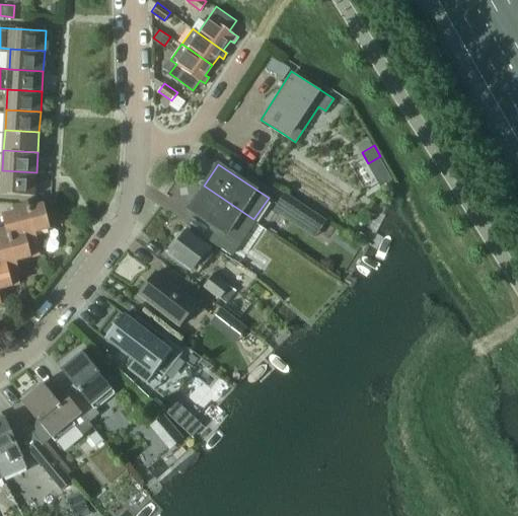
[(34,195),(37,172),(2,170),(0,192),(34,195)]
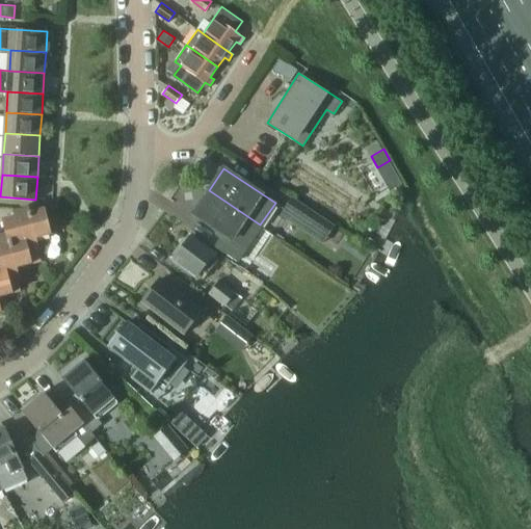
[(237,260),(260,225),(209,190),(193,213),(223,233),(215,245),(237,260)]
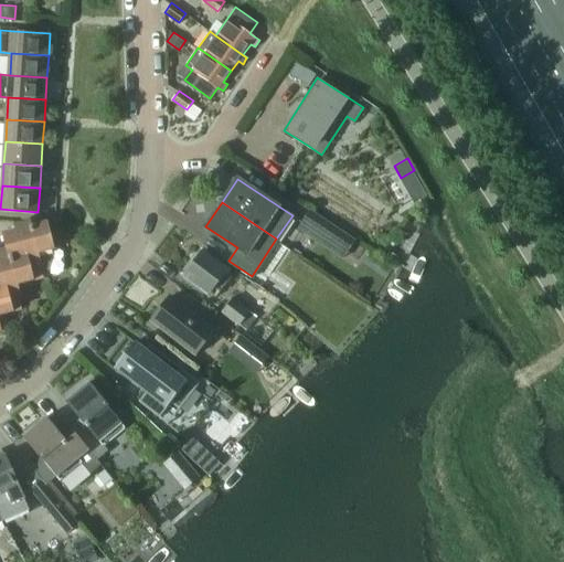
[(311,208),(298,226),(343,257),(357,239),(311,208)]
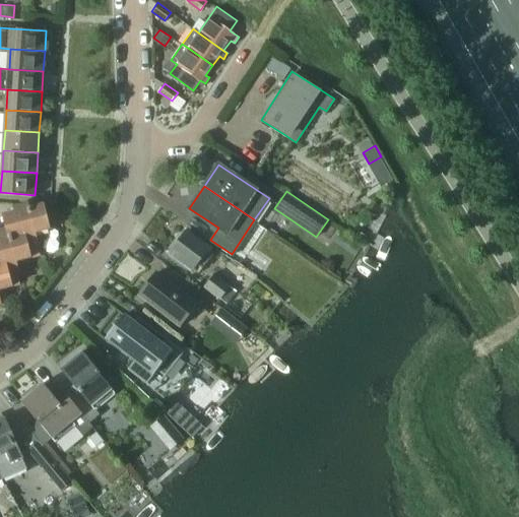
[(36,231),(50,228),(44,204),(29,207),(28,202),(14,206),(15,210),(3,213),(7,228),(7,227),(10,237),(24,234),(28,248),(31,256),(40,254),(38,245),(39,245),(36,231)]
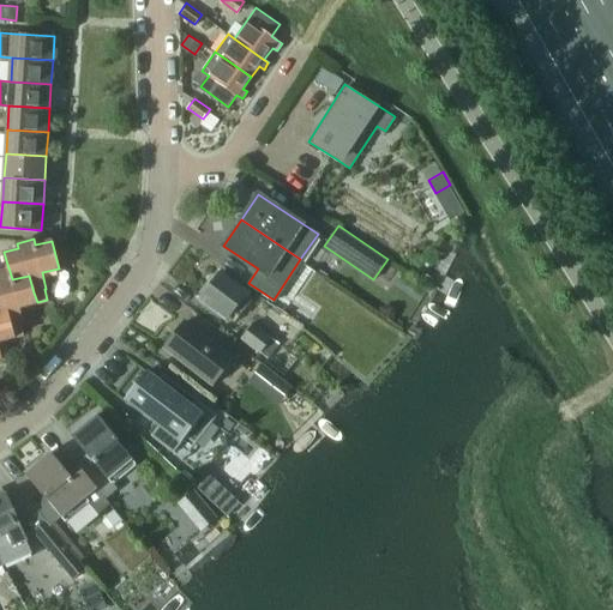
[(37,302),(34,293),(29,276),(12,279),(8,267),(8,269),(0,270),(0,310),(7,309),(11,326),(12,326),(14,336),(24,333),(22,324),(24,322),(19,307),(37,302)]
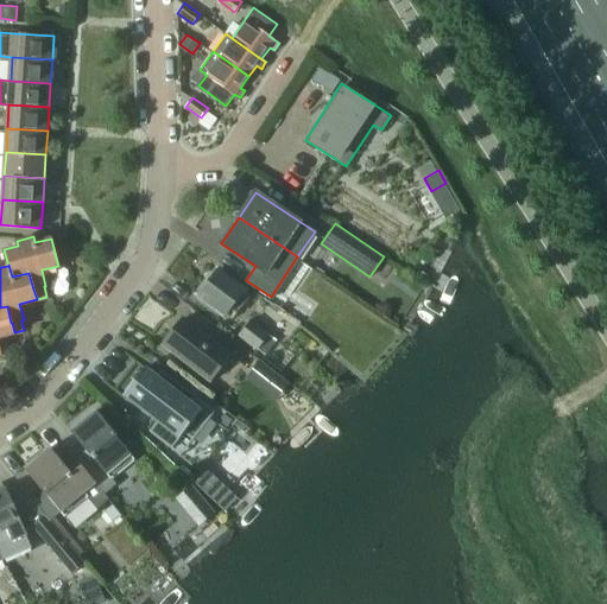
[(251,294),(216,268),(197,291),(227,315),(232,307),(236,312),(251,294)]
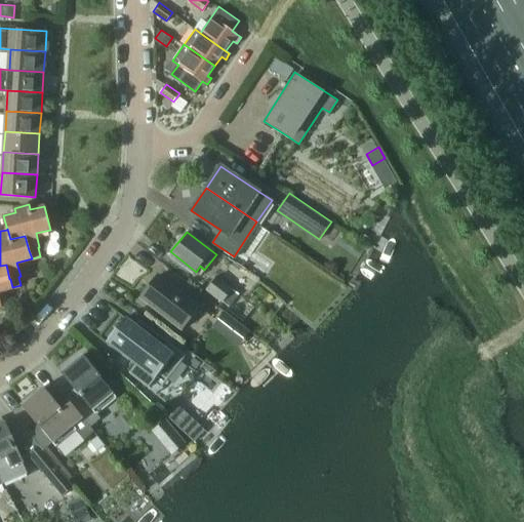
[(0,290),(12,287),(10,279),(9,279),(6,265),(0,266),(0,305),(0,306),(0,304),(0,290)]
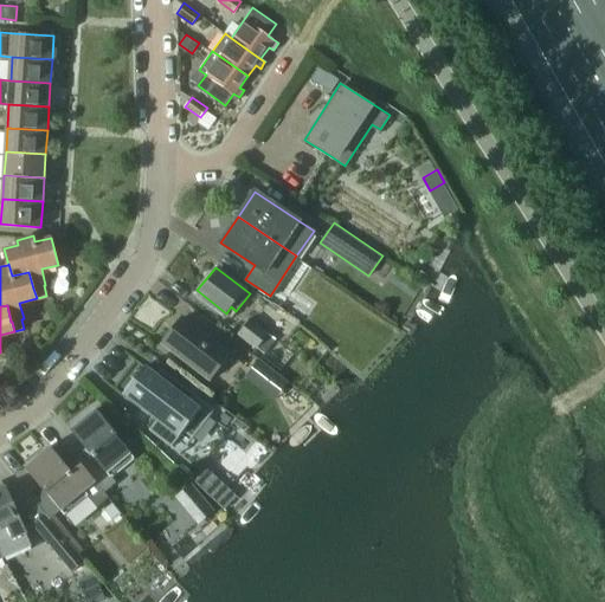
[(231,353),(184,316),(162,342),(211,379),(231,353)]
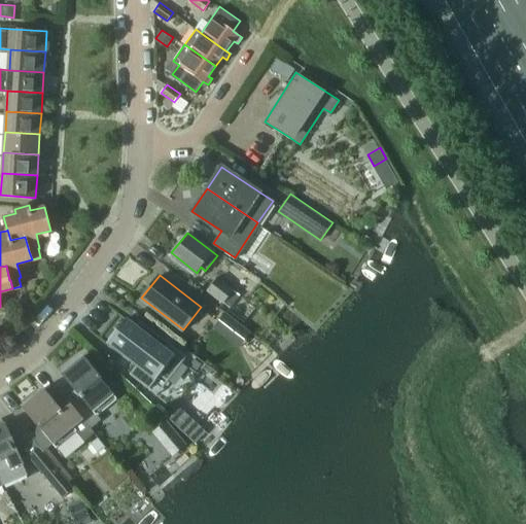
[(223,302),(234,288),(217,276),(207,289),(223,302)]
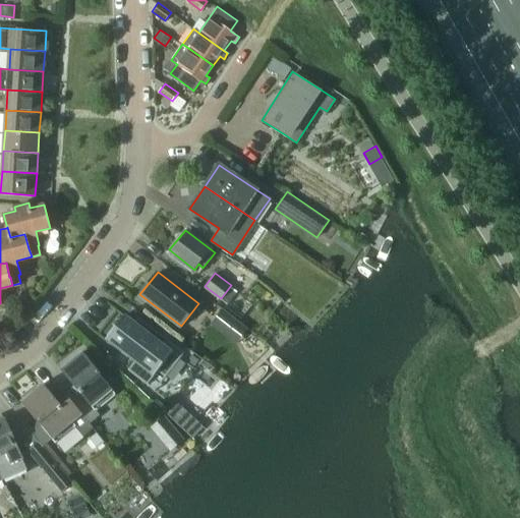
[(227,303),(237,290),(231,285),(221,298),(227,303)]
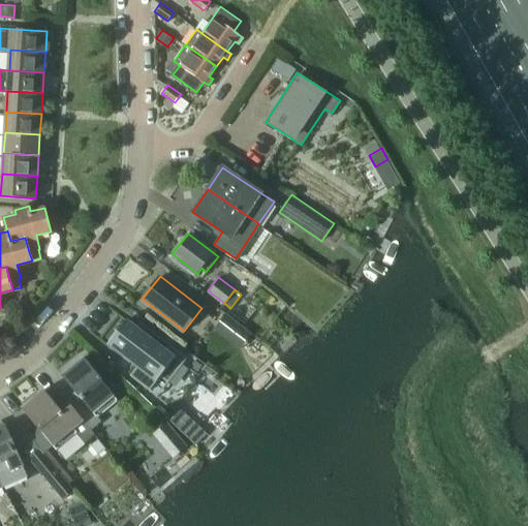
[(241,347),(253,332),(226,312),(215,328),(241,347)]
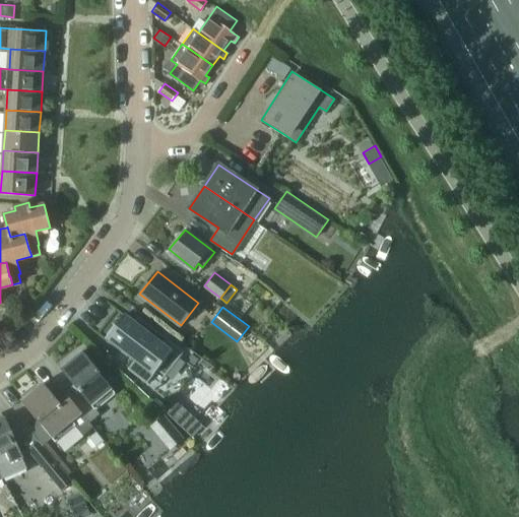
[(171,340),(138,315),(134,320),(125,313),(105,337),(134,361),(127,369),(146,383),(157,370),(165,375),(180,356),(167,345),(171,340)]
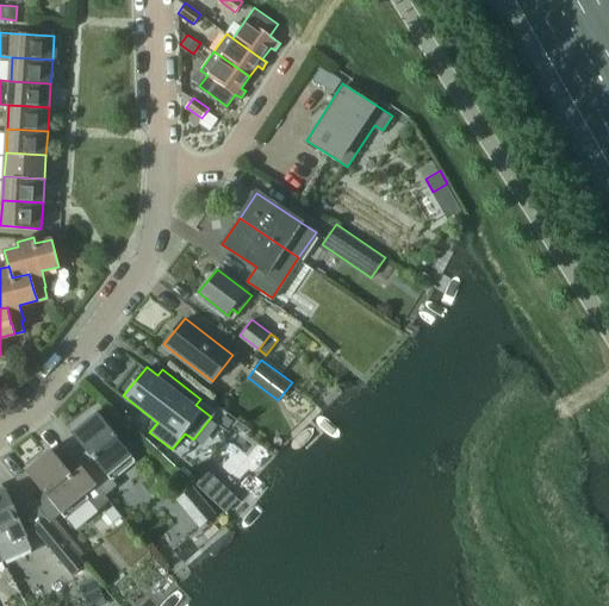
[(136,458),(97,410),(72,430),(87,448),(76,457),(106,493),(119,483),(115,478),(136,458)]
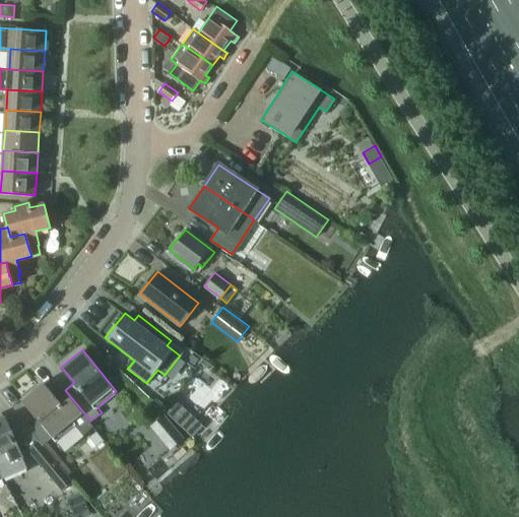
[(90,421),(65,390),(55,397),(43,382),(22,398),(57,440),(76,424),(80,429),(90,421)]
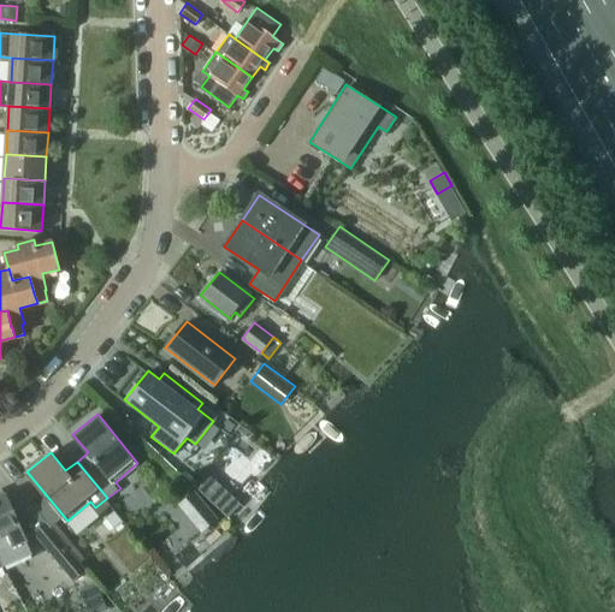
[(210,474),(199,487),(211,498),(223,485),(210,474)]
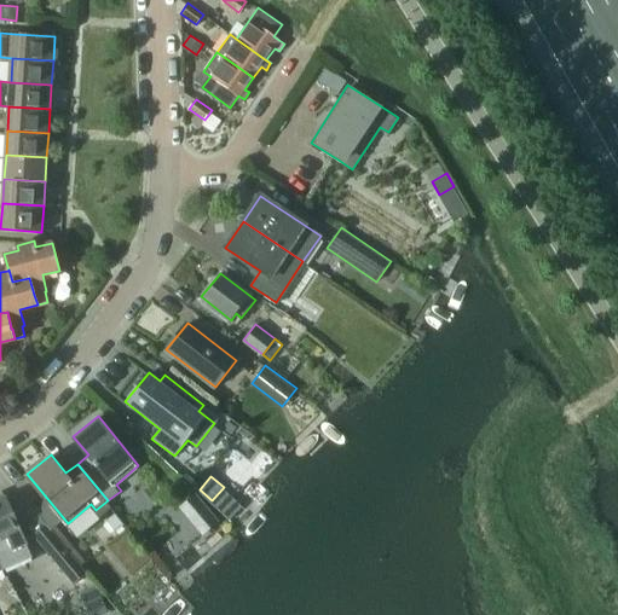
[(0,555),(6,568),(33,556),(26,541),(6,498),(5,498),(3,493),(0,493),(0,555)]
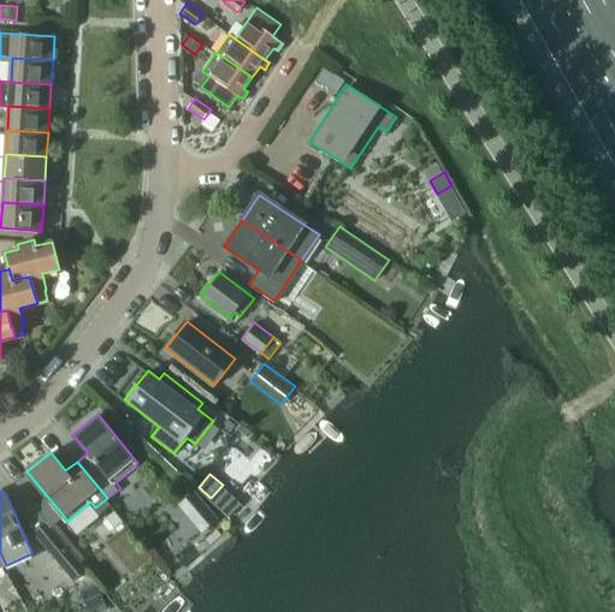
[(194,492),(178,504),(191,520),(207,506),(194,492)]
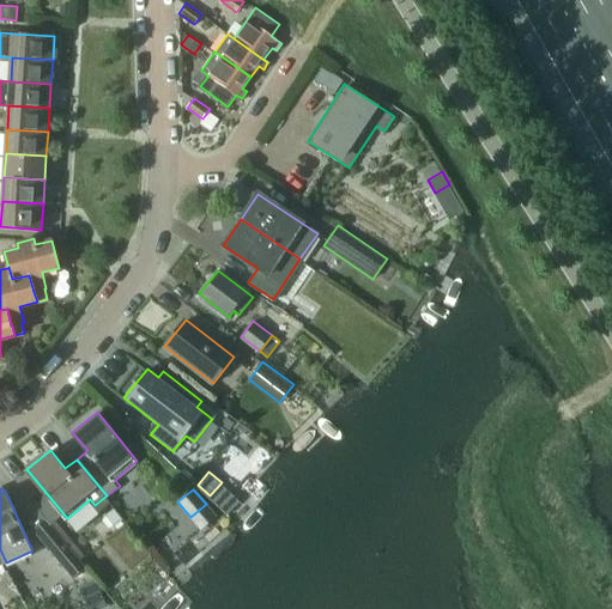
[(86,566),(47,518),(34,528),(74,577),(86,566)]
